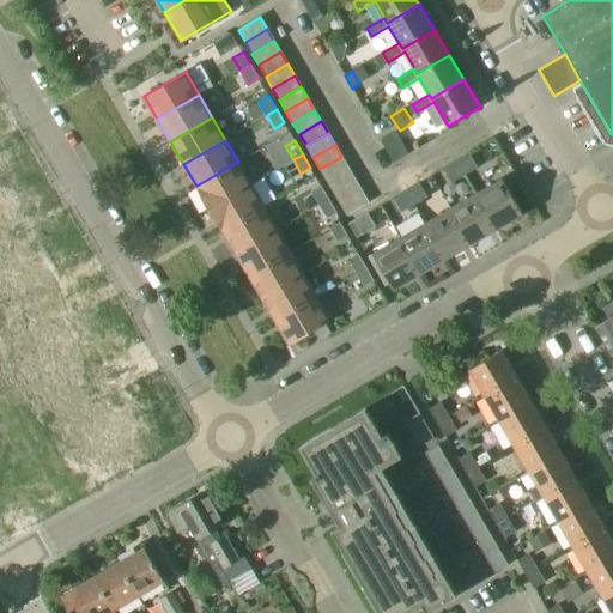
[(469,155),(456,162),(465,176),(478,169),(469,155)]
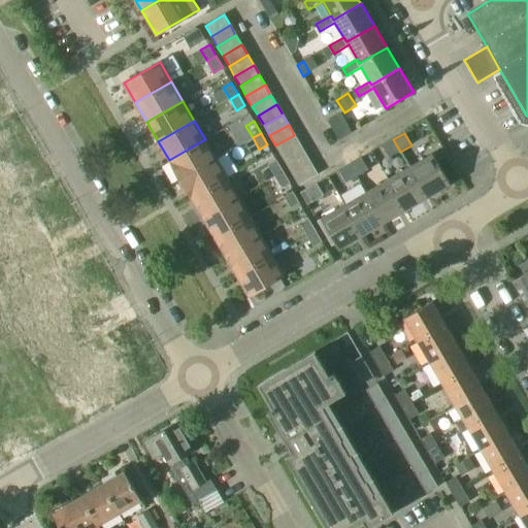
[(294,135),(275,145),(281,156),(300,144),(294,135)]
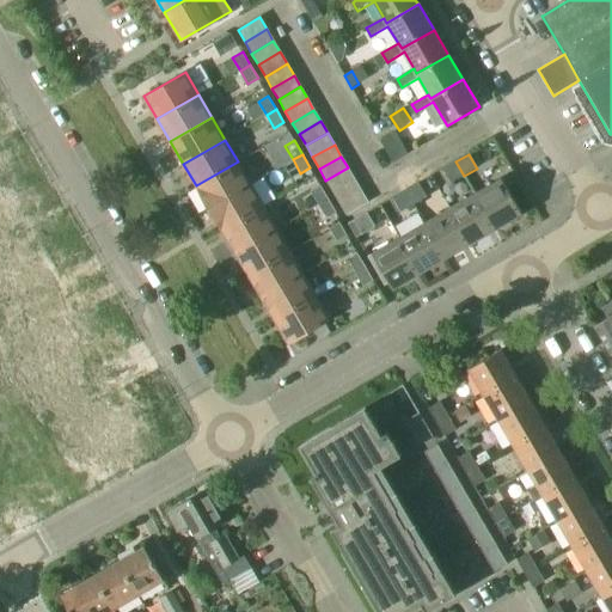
[(196,185),(209,208),(251,184),(238,161),(196,185)]
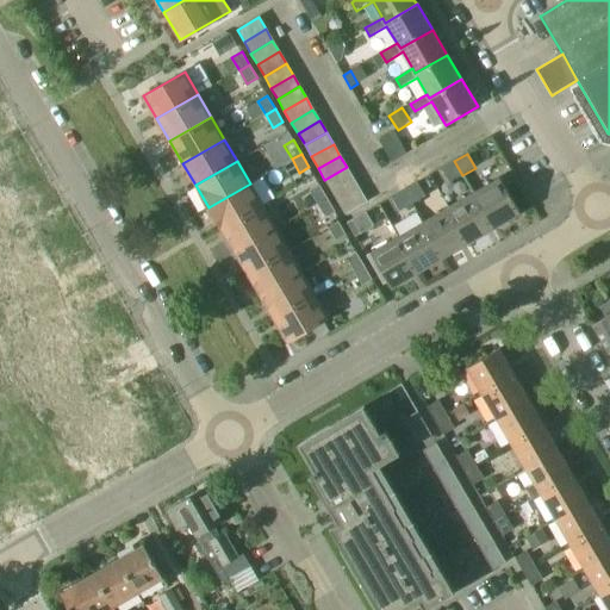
[(462,175),(454,161),(442,168),(450,182),(462,175)]
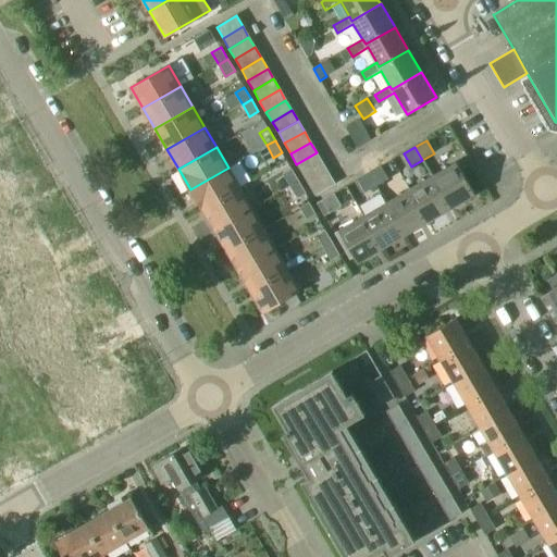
[(296,164),(302,174),(322,163),(317,152),(296,164)]
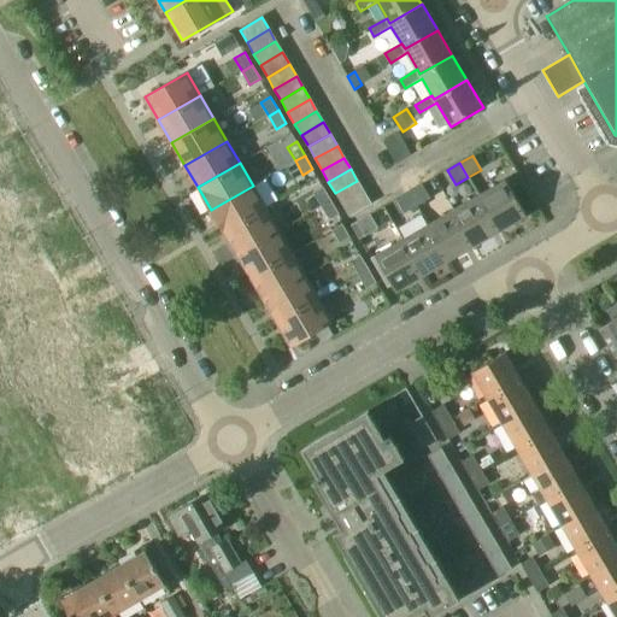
[(506,180),(479,195),(499,231),(527,216),(506,180)]
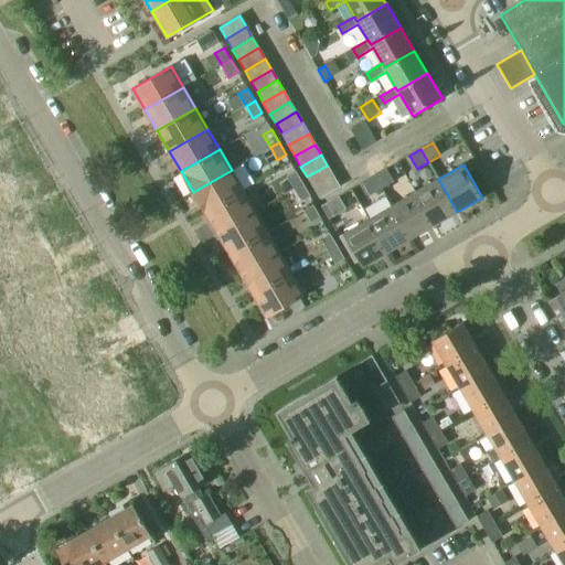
[(307,177),(313,188),(333,176),(327,166),(307,177)]
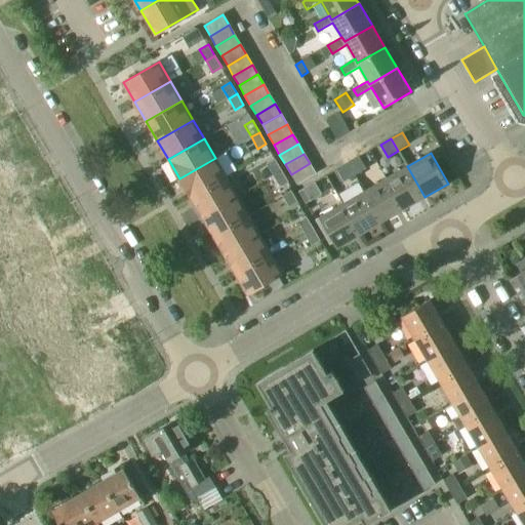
[(359,157),(348,163),(355,175),(366,169),(359,157)]
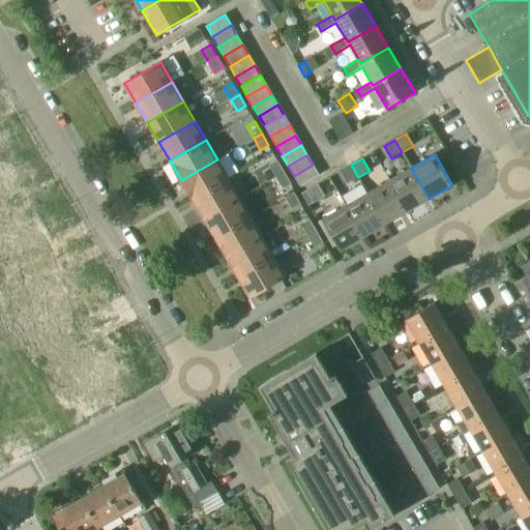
[(217,159),(181,180),(193,200),(229,178),(217,159)]
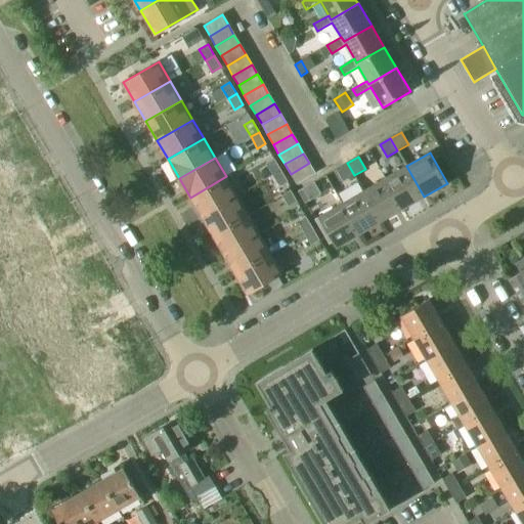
[(274,159),(266,163),(272,175),(281,170),(274,159)]
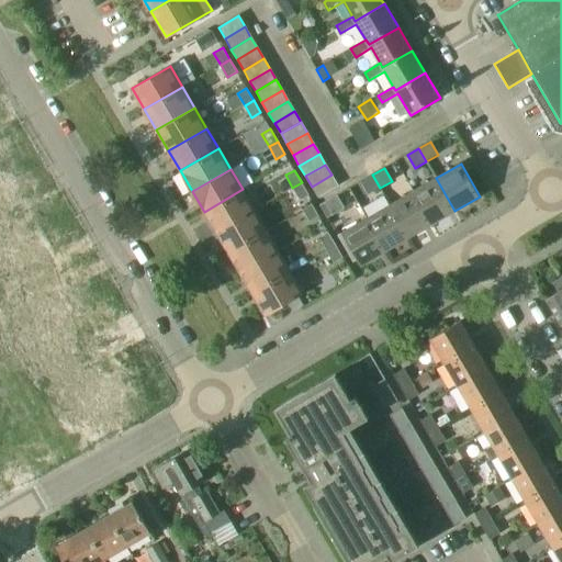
[(332,175),(312,187),(318,197),(338,186),(332,175)]
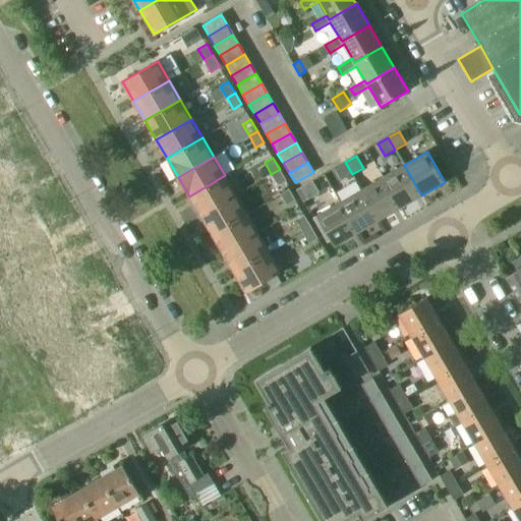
[(352,174),(345,162),(335,168),(342,180),(352,174)]
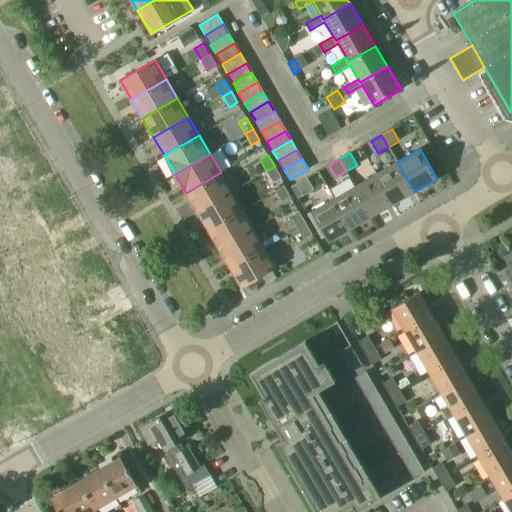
[(397,162),(376,174),(394,204),(414,192),(397,162)]
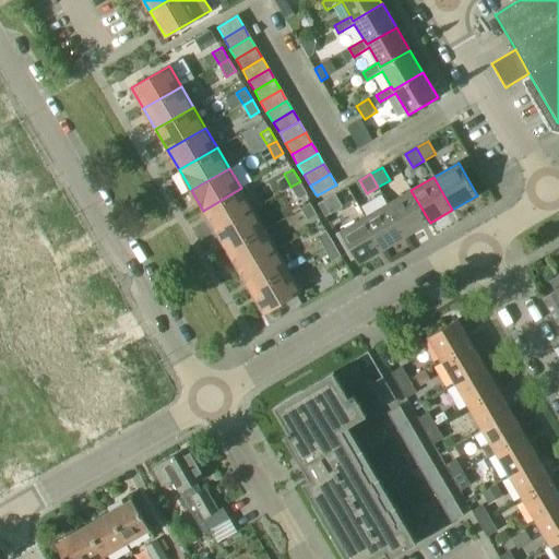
[(300,181),(290,187),(298,199),(307,193),(300,181)]
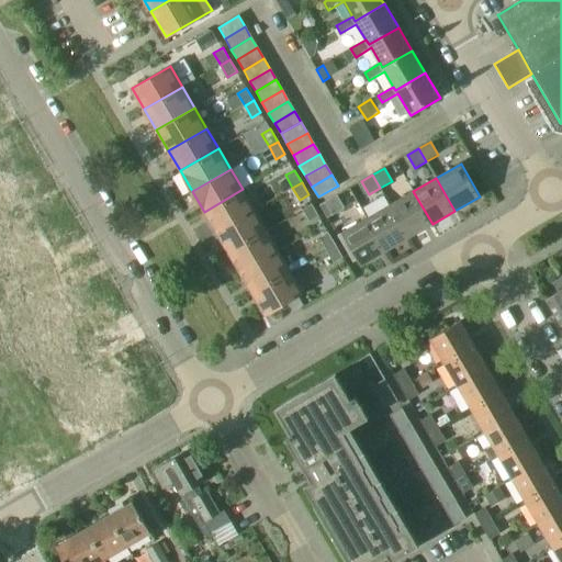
[(243,189),(204,212),(216,232),(254,210),(243,189)]
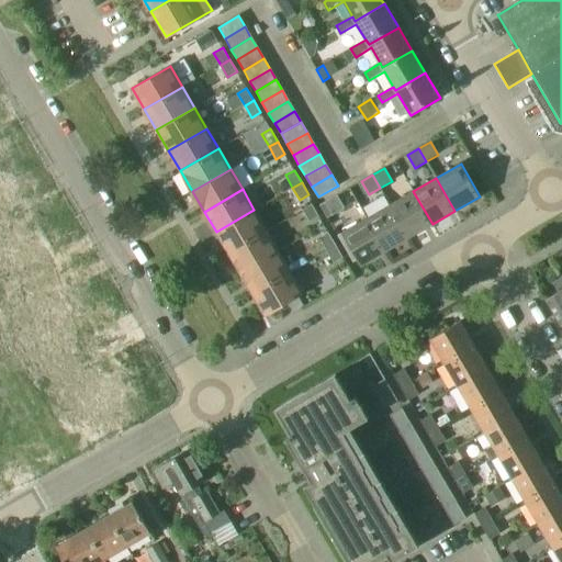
[(413,191),(390,204),(408,237),(433,224),(413,191)]
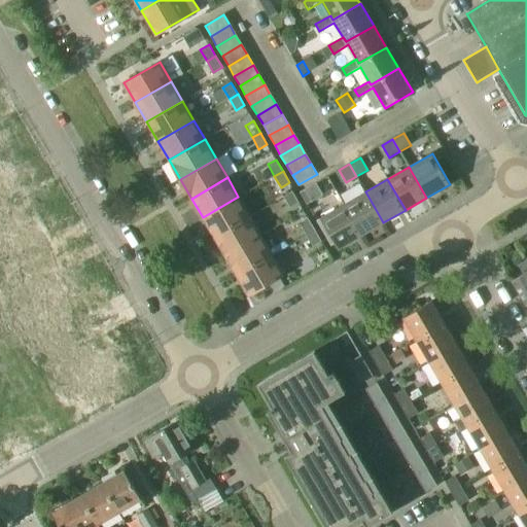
[(300,192),(307,204),(312,201),(313,202),(323,196),(317,183),(305,188),(300,192)]
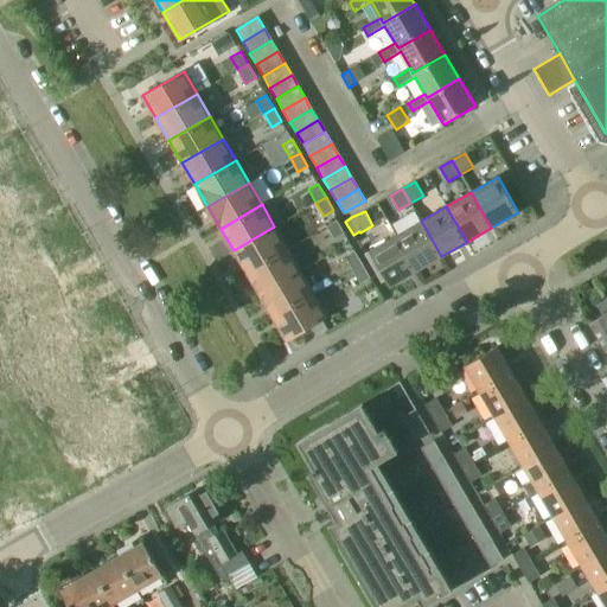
[(337,221),(327,225),(334,238),(344,232),(337,221)]
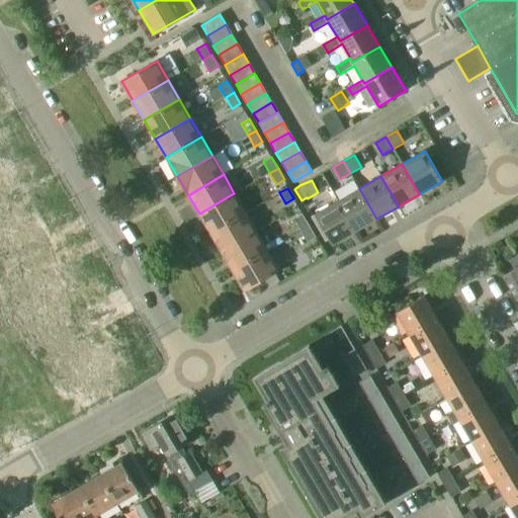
[(359,188),(338,200),(356,231),(376,219),(359,188)]
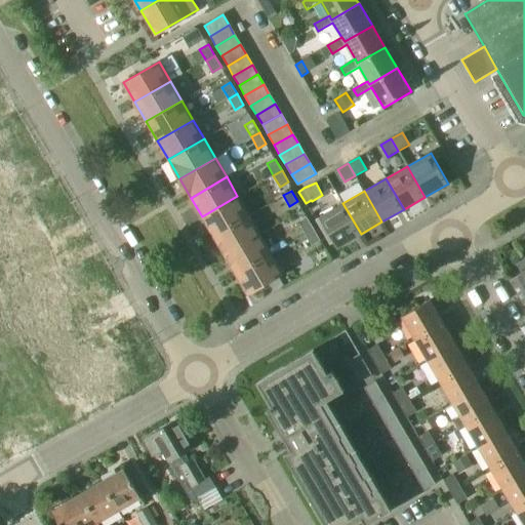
[(237,196),(202,216),(213,236),(248,215),(237,196)]
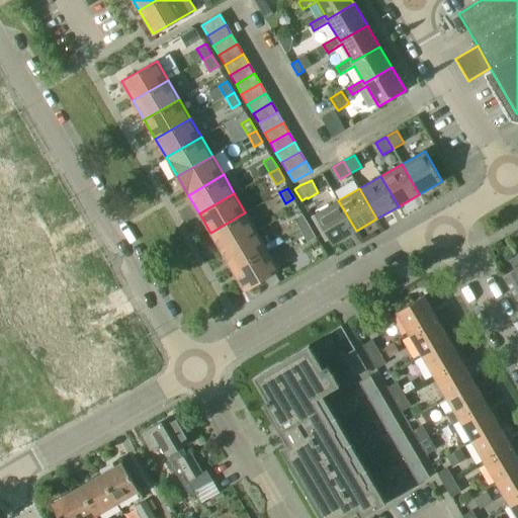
[(356,231),(338,200),(316,213),(334,244),(356,231)]
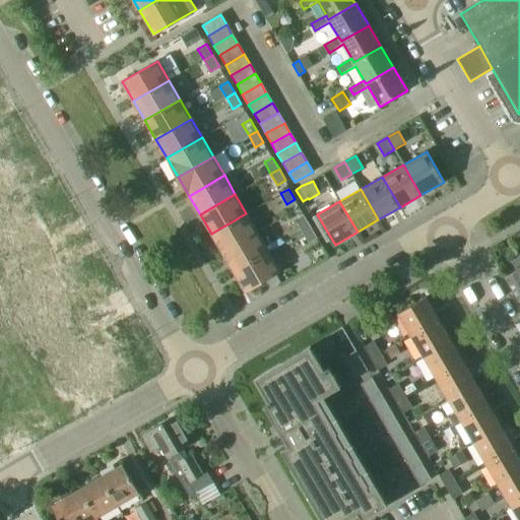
[(246,213),(211,234),(222,253),(257,232),(246,213)]
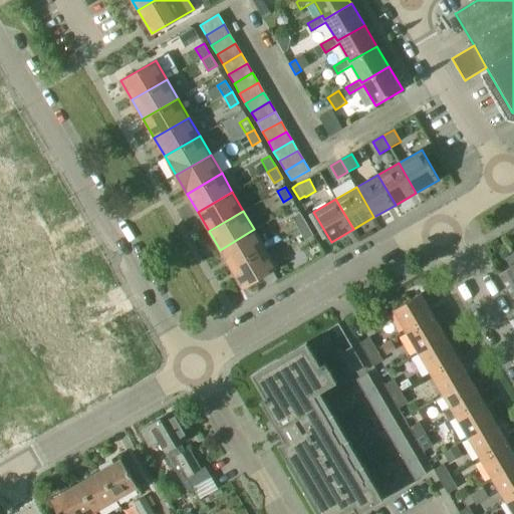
[(300,213),(292,217),(298,229),(306,224),(300,213)]
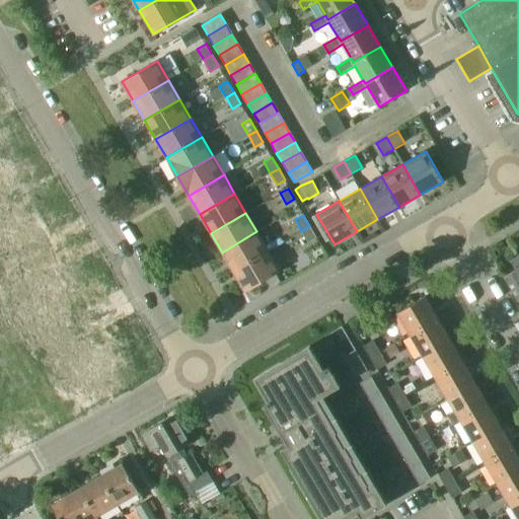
[(0,240),(0,258),(4,267),(15,261),(47,242),(33,221),(0,240)]
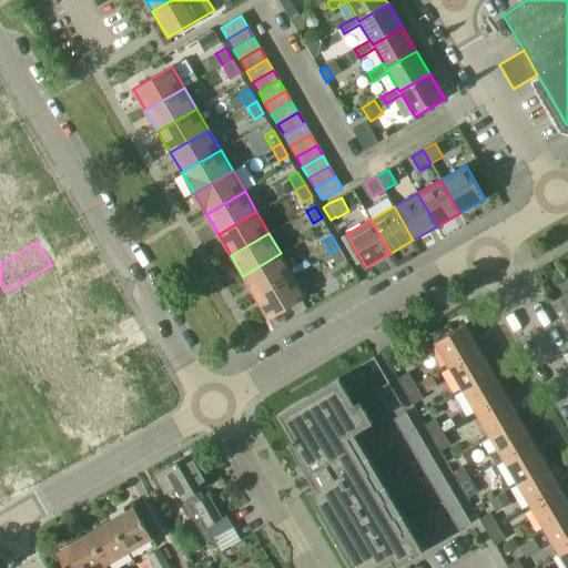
[(338,247),(330,253),(337,265),(346,260),(338,247)]
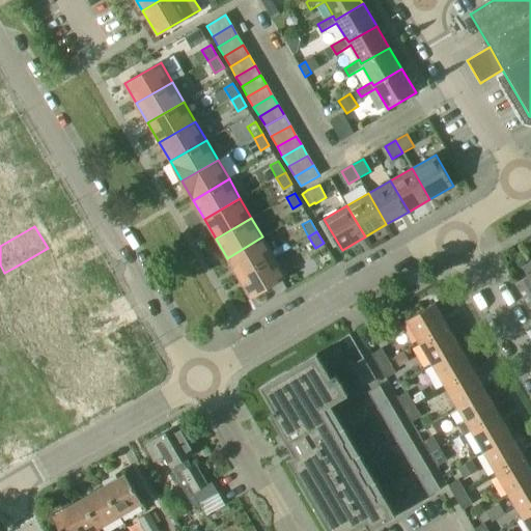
[(262,236),(227,258),(239,277),(274,256),(262,236)]
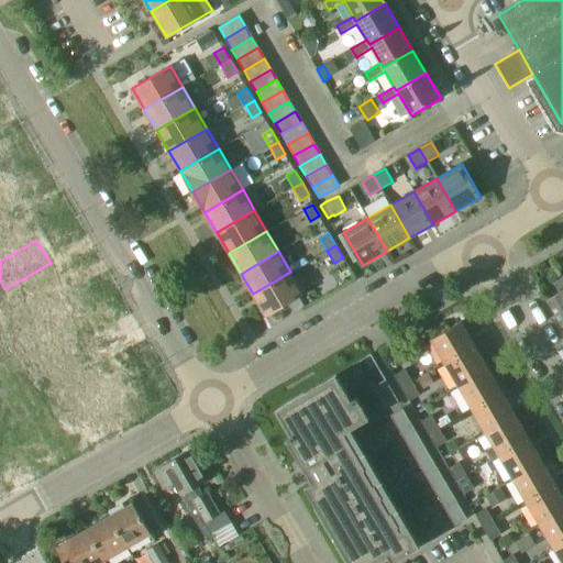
[(290,272),(253,294),(265,316),(304,293),(290,272)]
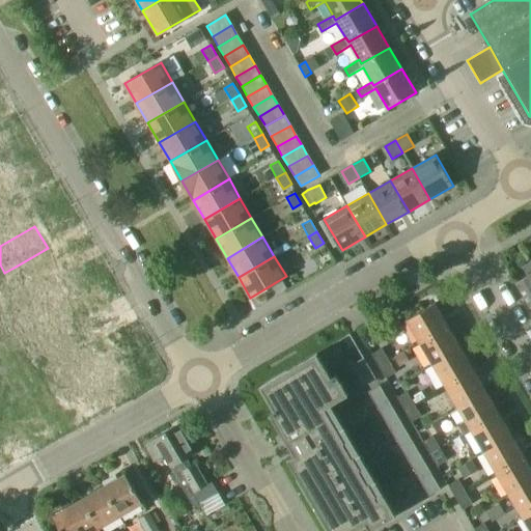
[(530,262),(524,268),(529,276),(515,283),(530,308),(530,307),(530,262)]
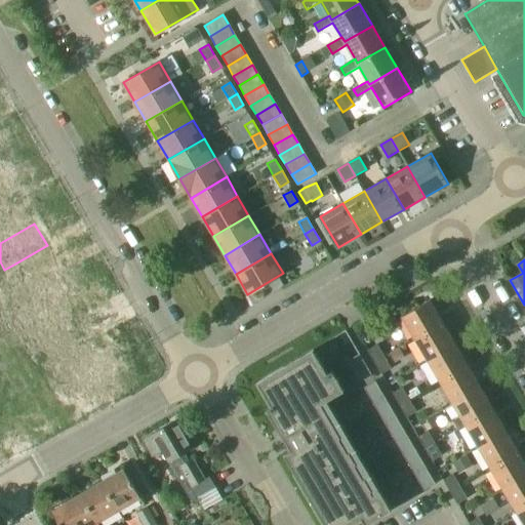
[(11,326),(12,327),(66,295),(53,274),(32,286),(27,279),(6,291),(12,303),(25,296),(33,310),(26,314),(24,311),(7,320),(4,315),(0,317),(0,323),(4,331),(11,326)]
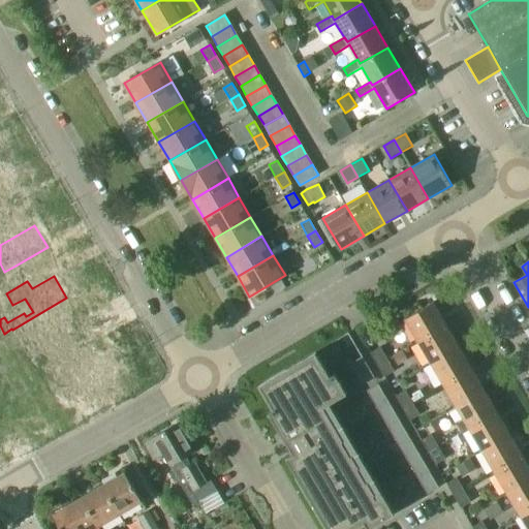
[(66,298),(12,330),(17,337),(32,328),(30,323),(37,320),(48,338),(80,319),(66,298)]
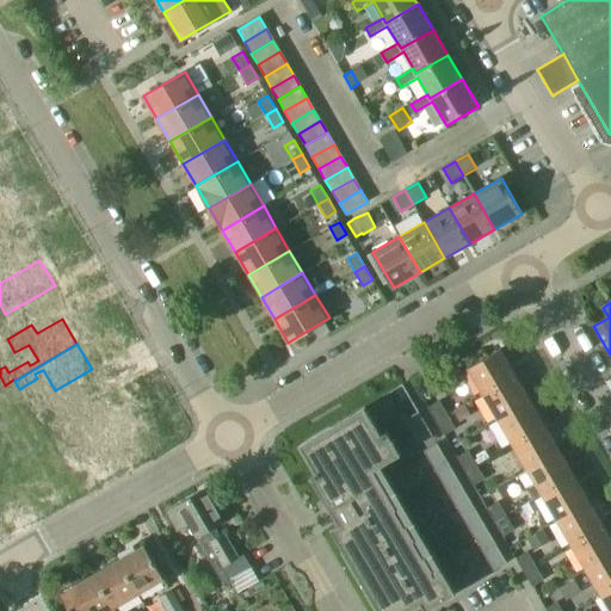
[(468,369),(482,394),(514,375),(500,350),(468,369)]
